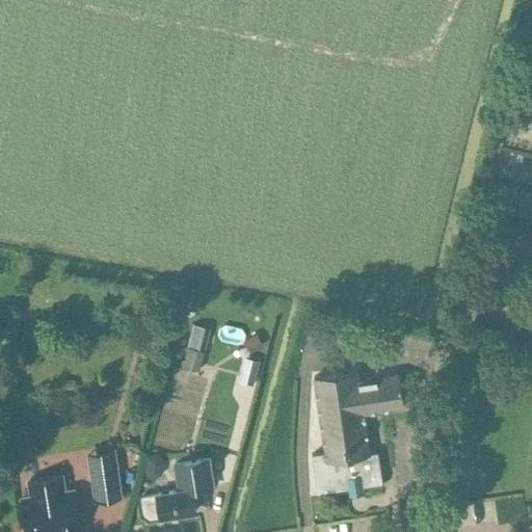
[(531,161),(519,161),(517,183),(531,183),(531,161)]
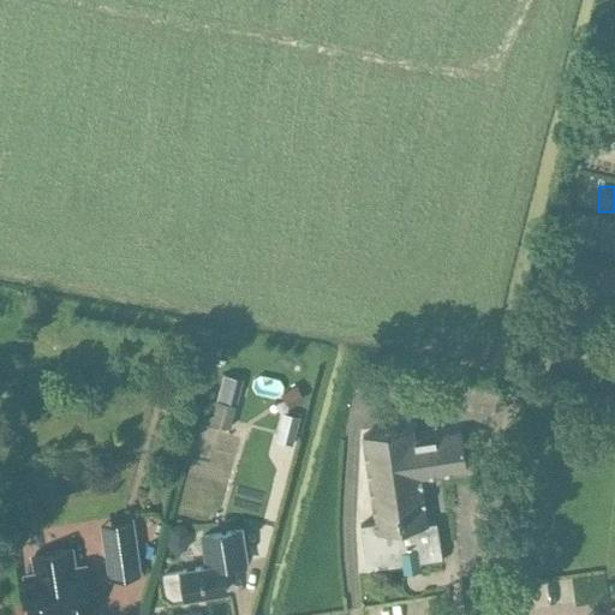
[(204,354),(209,335),(195,332),(190,351),(204,354)]
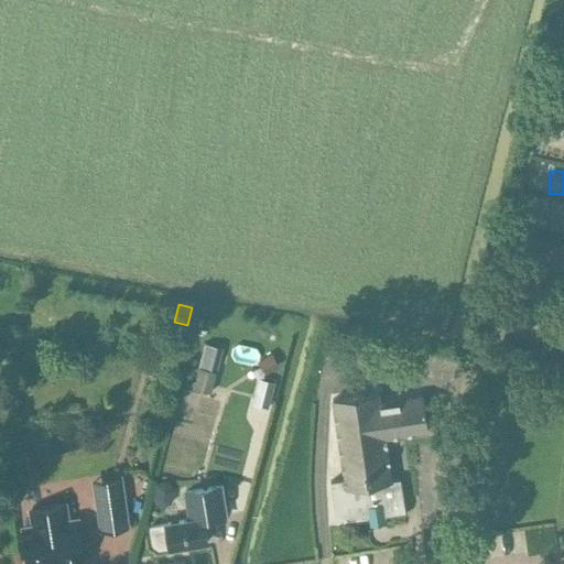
[(210,390),(221,346),(205,343),(194,387),(210,390)]
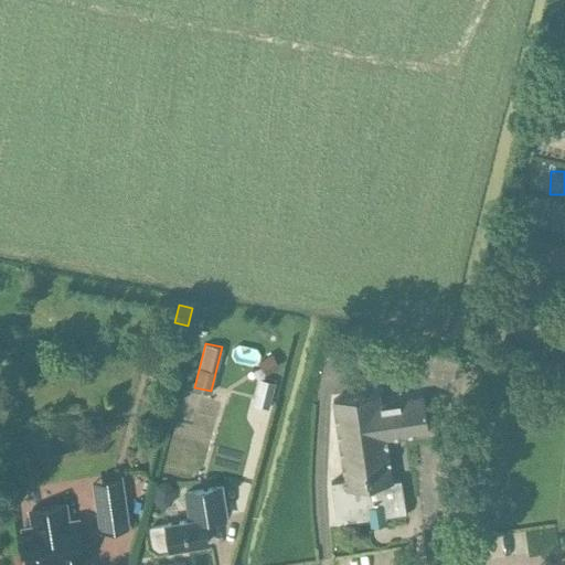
[(331,483),(338,523),(370,519),(406,513),(401,480),(393,481),(386,439),(429,433),(424,396),(381,403),(379,394),(333,401),(345,481),(331,483)]
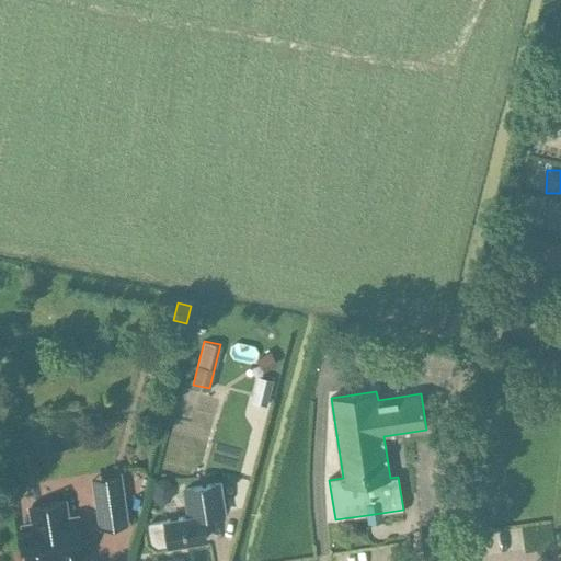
[(150,525),(153,547),(169,545),(169,546),(206,539),(203,517),(226,514),(221,483),(183,489),(186,518),(165,522),(165,523),(150,525)]
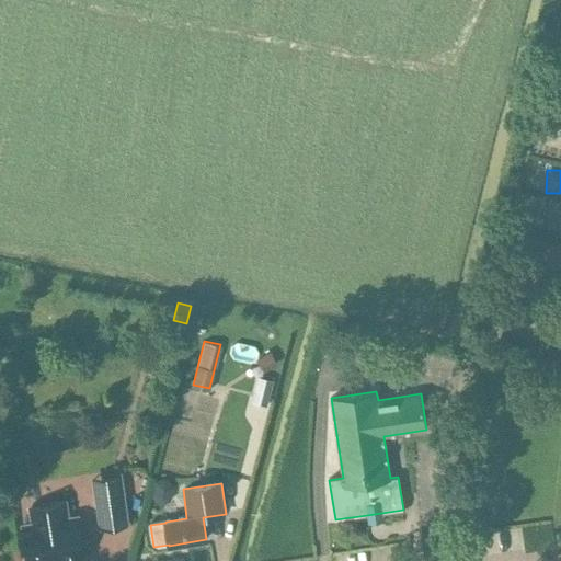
[(95,497),(99,527),(129,523),(125,493),(95,497)]
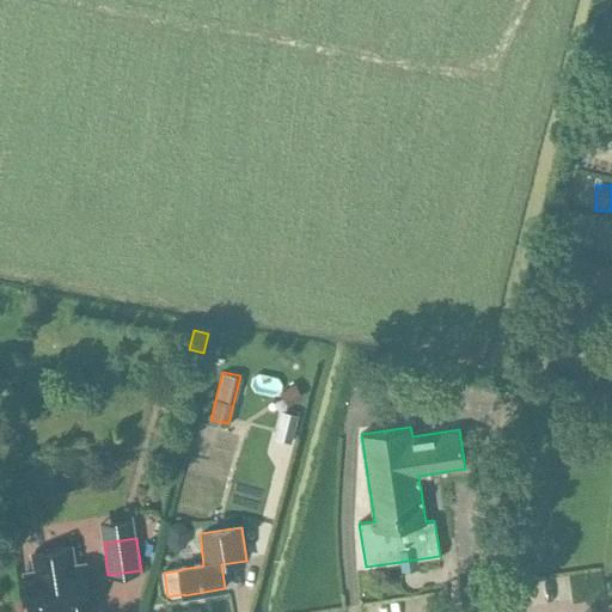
[(25,574),(31,611),(57,611),(68,611),(74,611),(92,610),(85,564),(73,567),(69,548),(35,554),(37,571),(25,574)]
